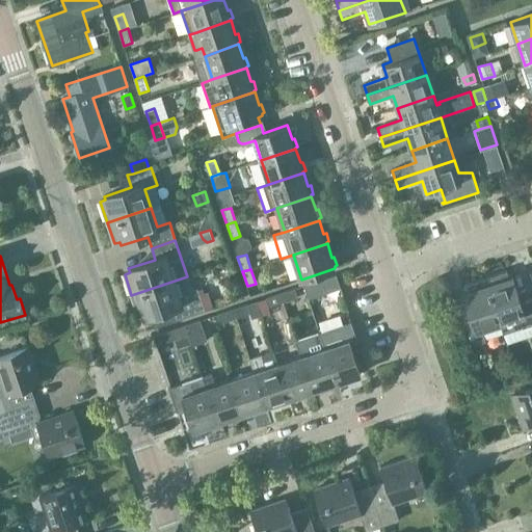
[(488,284),(501,323),(504,334),(523,327),(524,329),(531,325),(531,299),(522,303),(512,275),(488,284)]
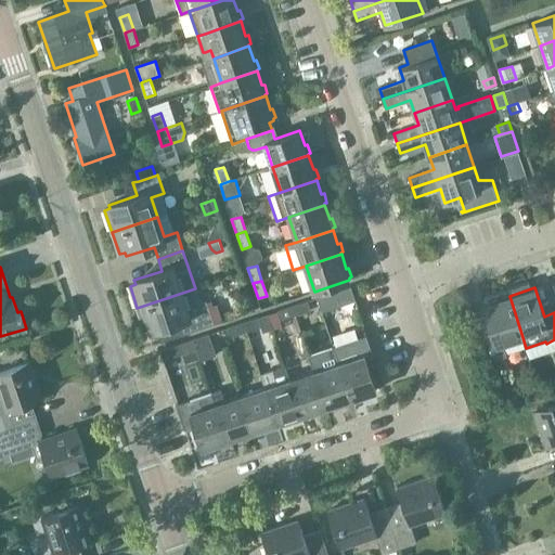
[(183,335),(208,326),(215,324),(207,301),(201,304),(195,288),(182,293),(137,308),(144,330),(150,327),(151,332),(179,322),(183,335)]
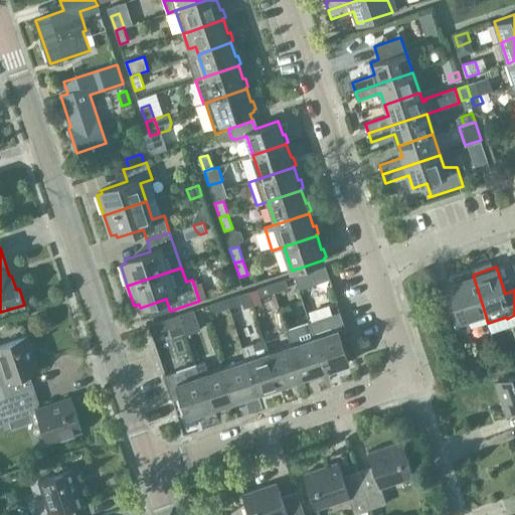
[(309,272),(295,277),(298,285),(312,280),(309,272)]
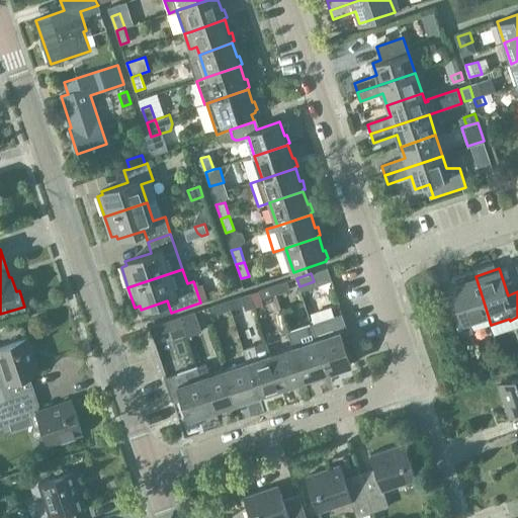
[(476,276),(451,284),(459,311),(448,315),(456,338),(473,332),(469,321),(488,315),(476,276)]
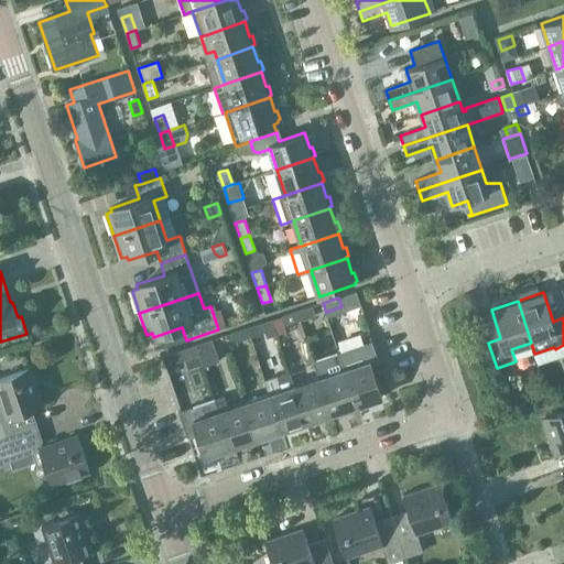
[(297,311),(301,321),(316,315),(313,306),(297,311)]
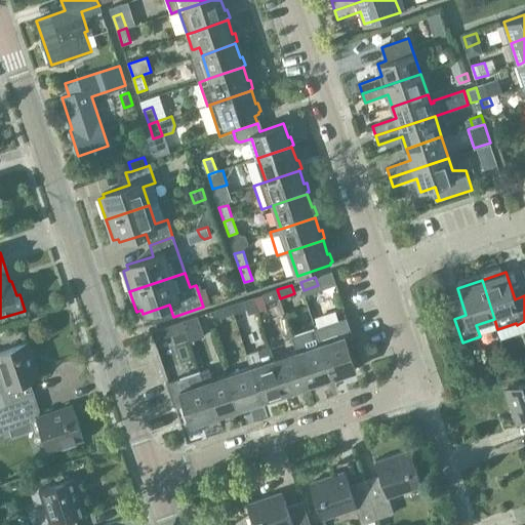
[(280,298),(277,289),(263,294),(266,303),(280,298)]
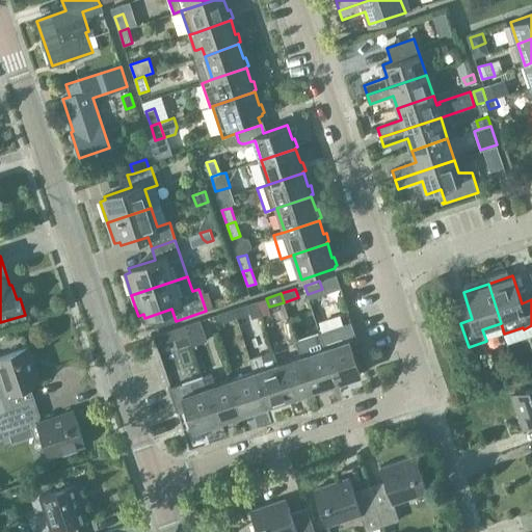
[(233,309),(236,318),(250,313),(253,317),(261,314),(257,301),(233,309)]
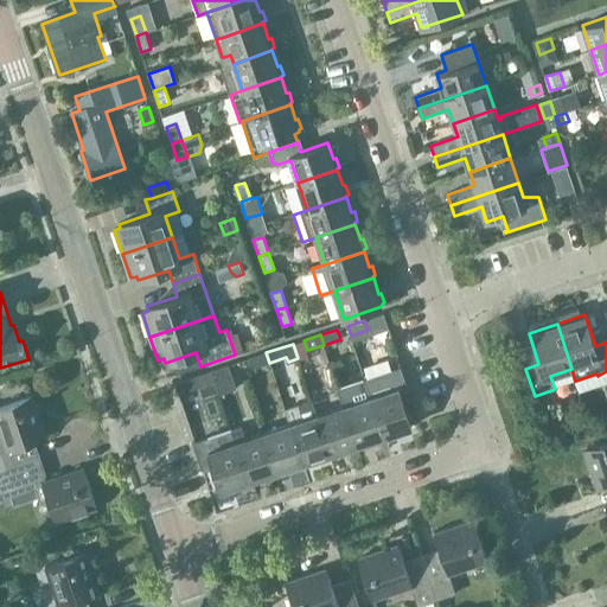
[(269,363),(266,352),(250,358),(253,368),(269,363)]
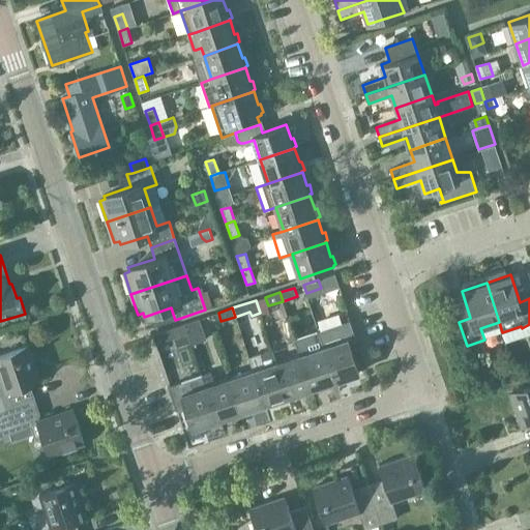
[(60,343),(52,313),(33,318),(41,348),(60,343)]
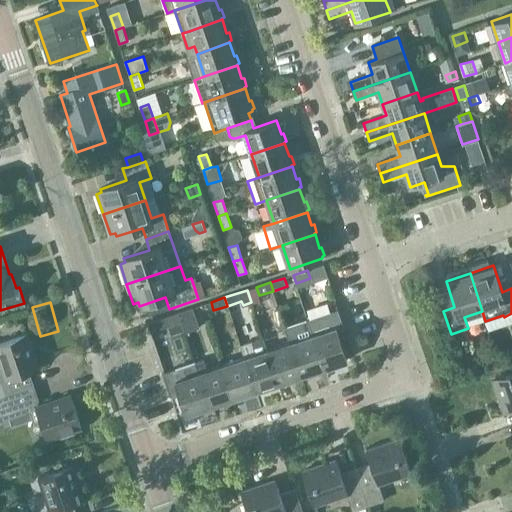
[(179,313),(182,321),(186,332),(200,328),(193,308),(179,313)]
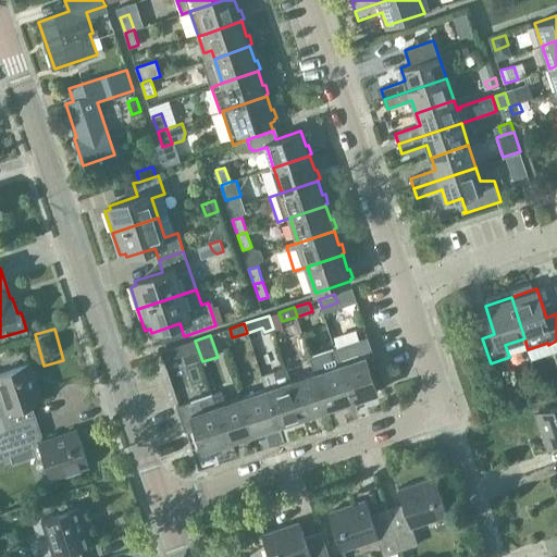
[(198,349),(195,341),(180,345),(183,355),(198,349)]
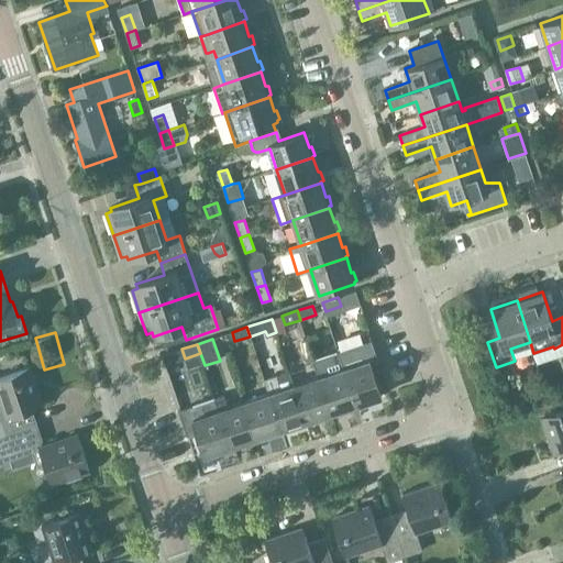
[(353,353),(349,354),(340,356),(344,368),(356,405),(357,404),(359,407),(367,404),(366,401),(382,396),(370,360),(356,364),(353,353)]
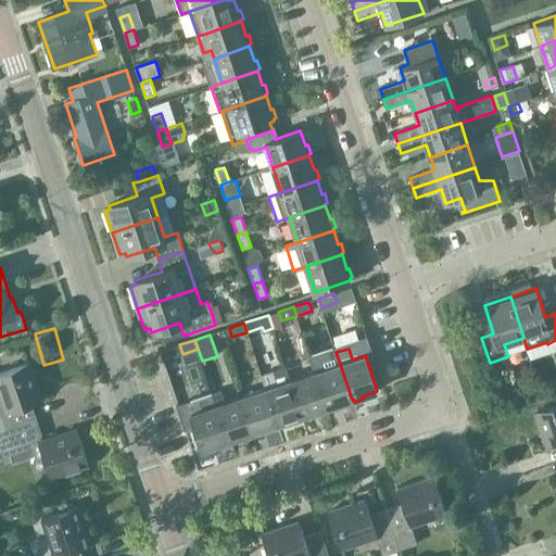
[(506,357),(490,363),(494,375),(510,369),(506,357)]
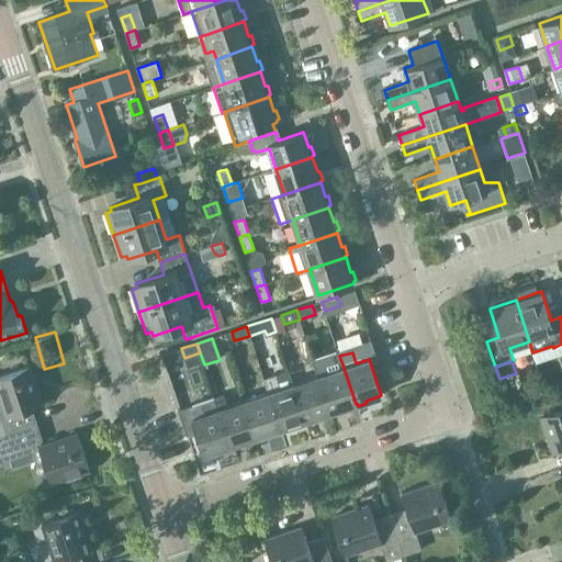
[(0,437),(36,426),(31,408),(41,404),(29,367),(0,375),(0,393),(8,415),(0,417),(0,437)]
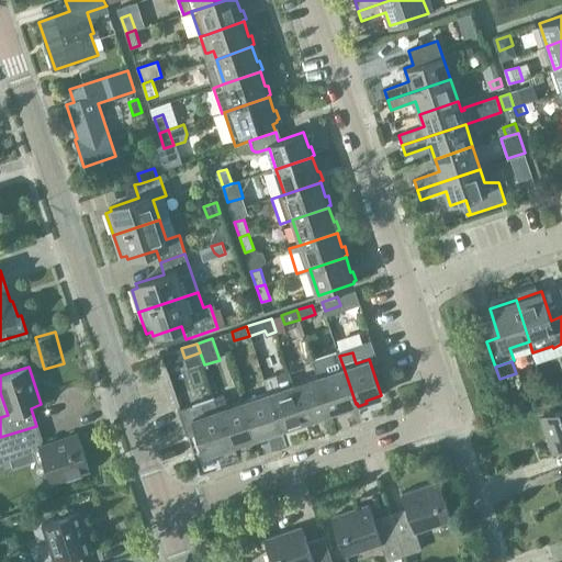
[(356,404),(344,368),(318,375),(330,412),(333,412),(333,414),(341,411),(341,408),(356,404)]
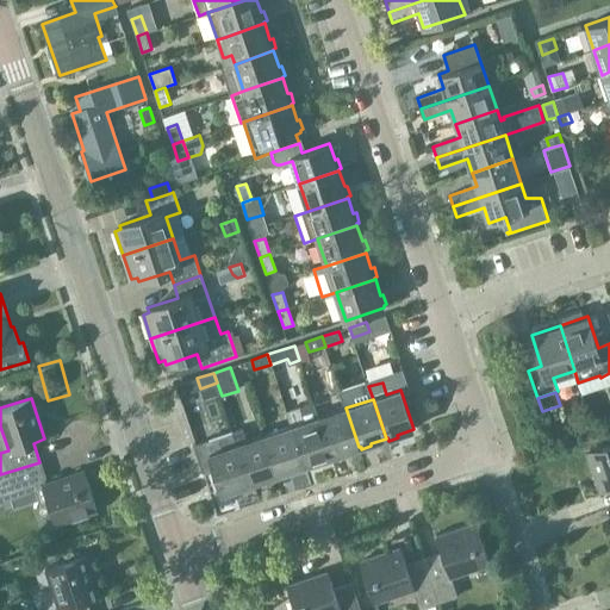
[(318,417),(313,403),(287,412),(291,425),(305,465),(306,465),(307,467),(317,465),(316,461),(331,456),(318,417)]
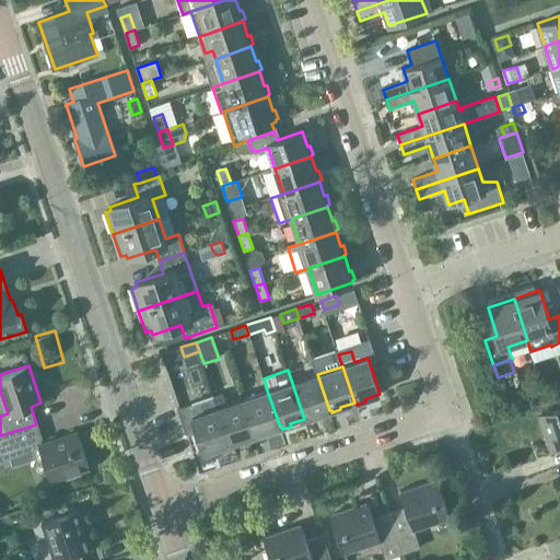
[(292,383),(304,419),(306,418),(307,421),(316,418),(315,416),(329,410),(317,374),(292,383)]
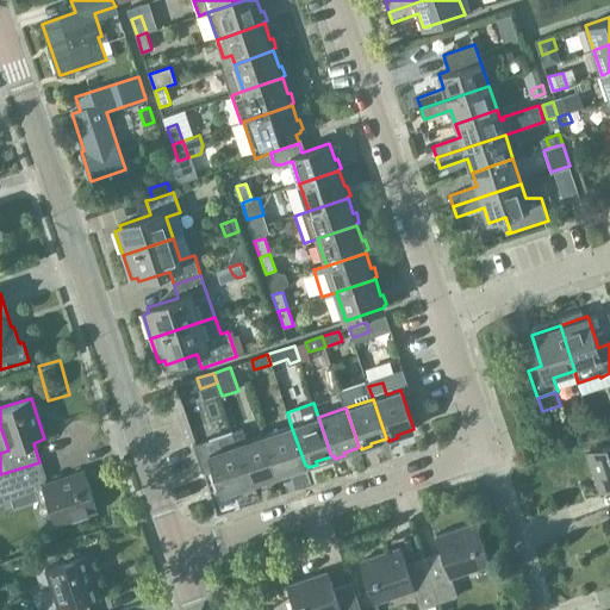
[(305,465),(291,425),(265,435),(278,474),(279,473),(280,477),(290,473),(288,471),(305,465)]
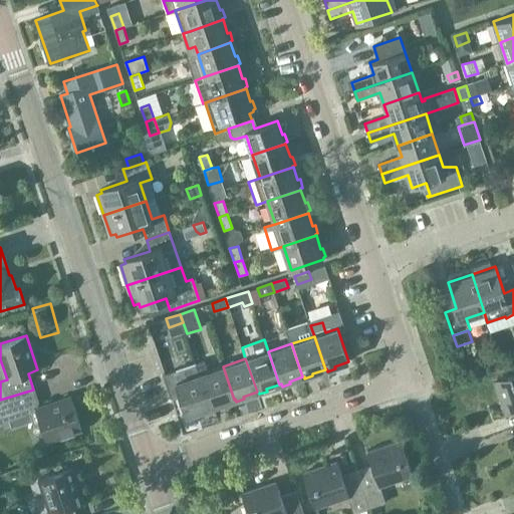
[(200,374),(211,407),(213,407),(213,409),(221,406),(221,404),(234,400),(223,366),(208,371),(204,360),(196,363),(200,374)]
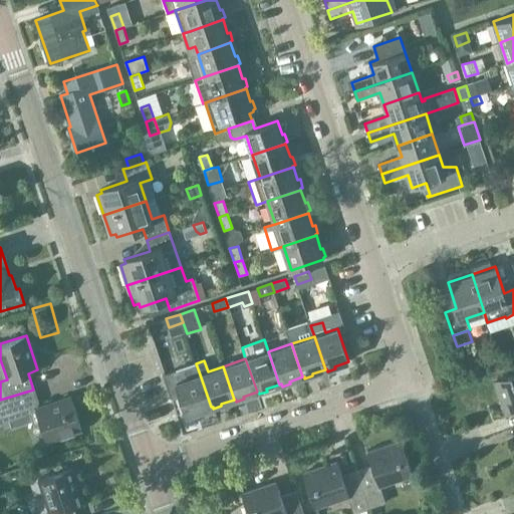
[(200,374),(196,363),(165,373),(174,399),(181,396),(188,415),(190,414),(191,416),(199,414),(198,412),(211,407),(200,374)]
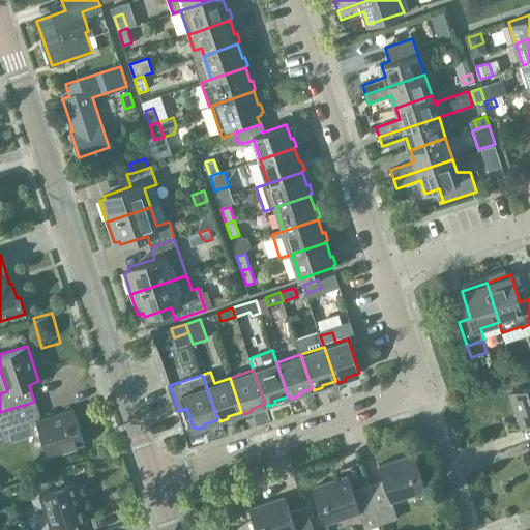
[(529,384),(508,392),(521,428),(529,424),(529,384)]
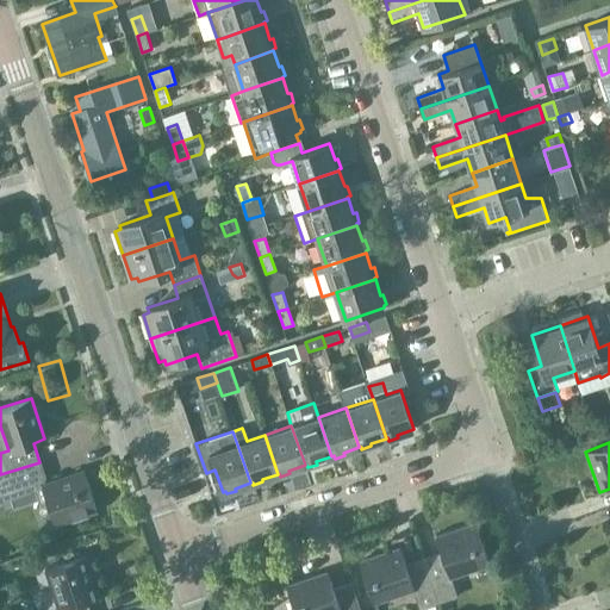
[(0,474),(0,499),(37,487),(42,502),(48,499),(55,524),(98,510),(85,471),(47,484),(39,462),(0,474)]
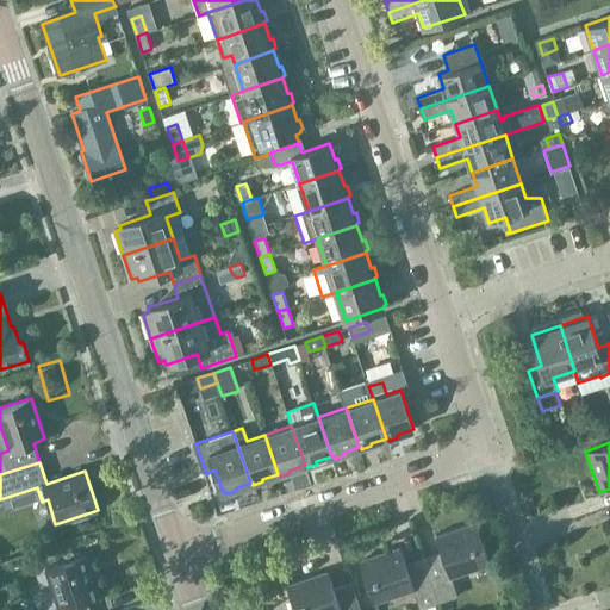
[(428,567),(440,603),(459,597),(452,577),(491,564),(477,521),(436,535),(444,561),(428,567)]
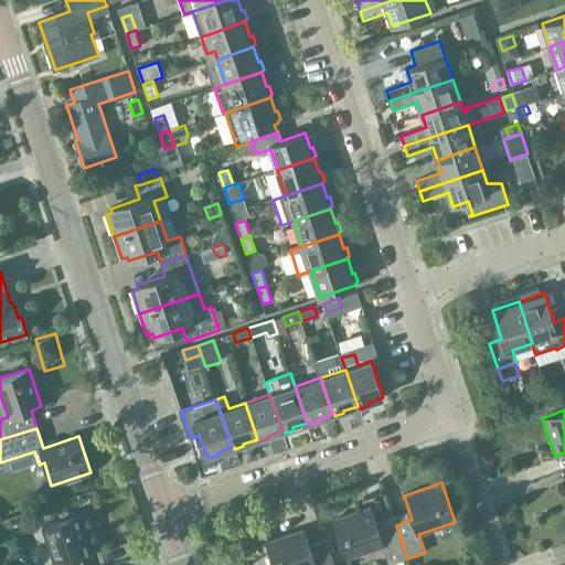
[(407,558),(396,525),(380,531),(371,505),(333,519),(347,560),(383,546),(390,564),(407,558)]
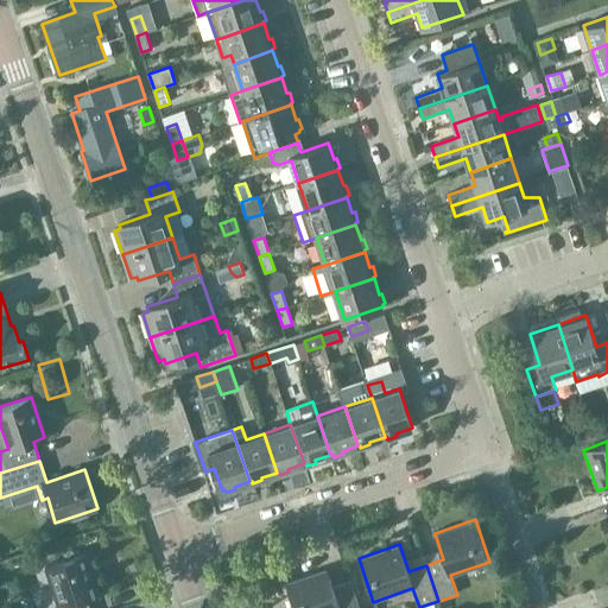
[(90,607),(88,600),(99,596),(84,553),(46,567),(61,607),(58,607),(90,607)]
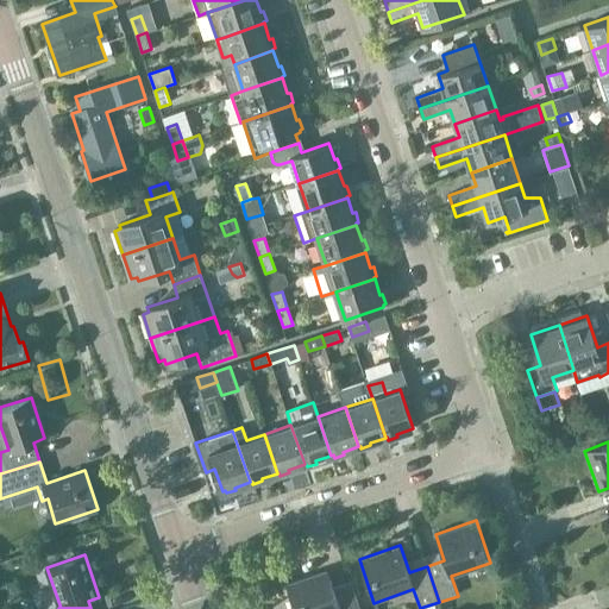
[(294,608),(359,608),(355,590),(336,596),(327,569),(287,583),(294,608)]
